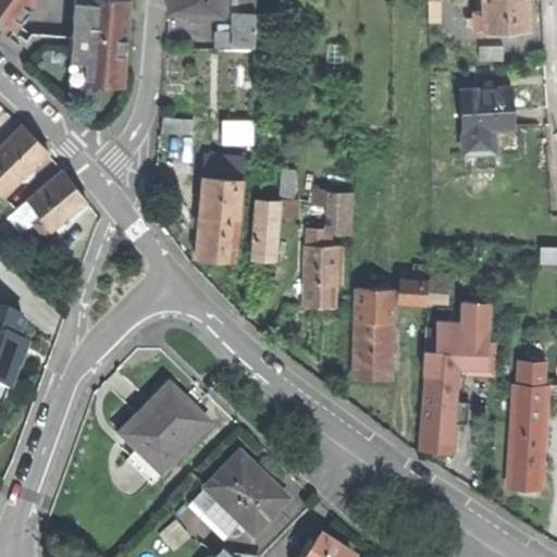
[(0,0),(0,20),(14,31),(36,0),(0,0)]
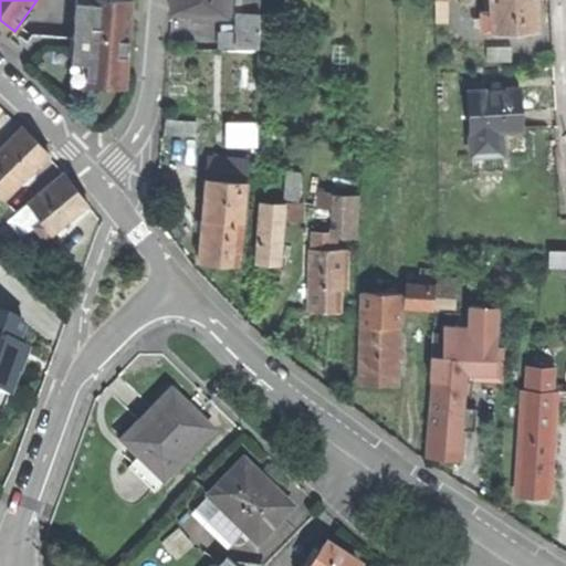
[(75,0),(74,42),(73,49),(72,64),(88,65),(86,86),(108,87),(109,75),(126,76),(130,0),(129,0),(75,0)]
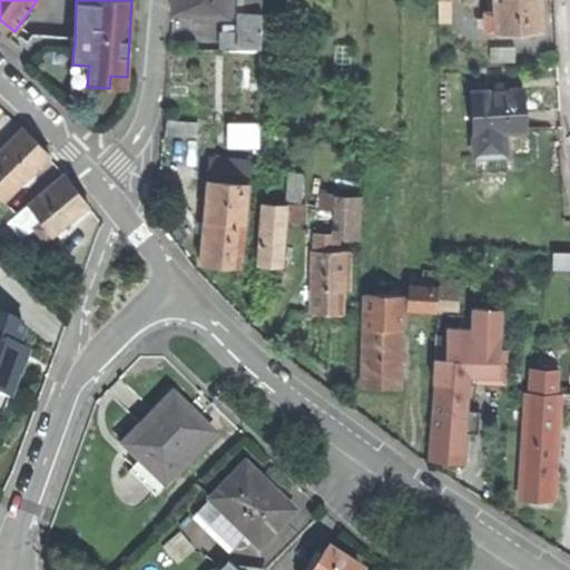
[(228,15),(228,0),(173,0),(173,1),(173,11),(228,15)]
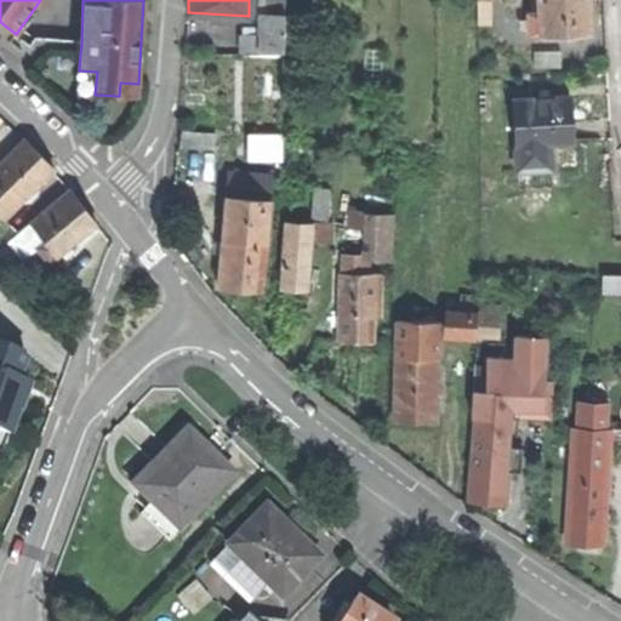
[(539,0),(541,13),(529,15),(530,35),(541,35),(542,36),(590,34),(588,15),(587,0),(539,0)]
